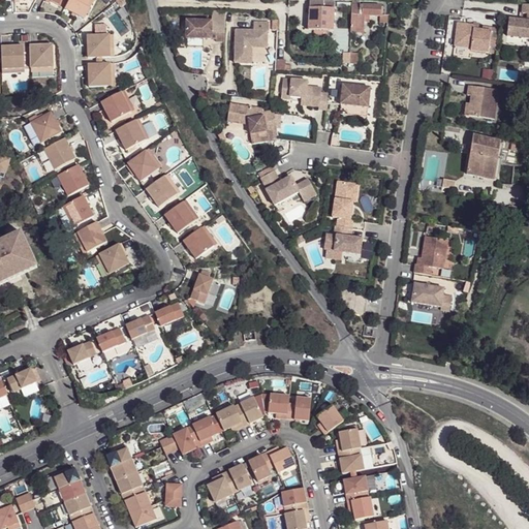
[(94,0),(68,0),(65,7),(86,17),(94,0)]
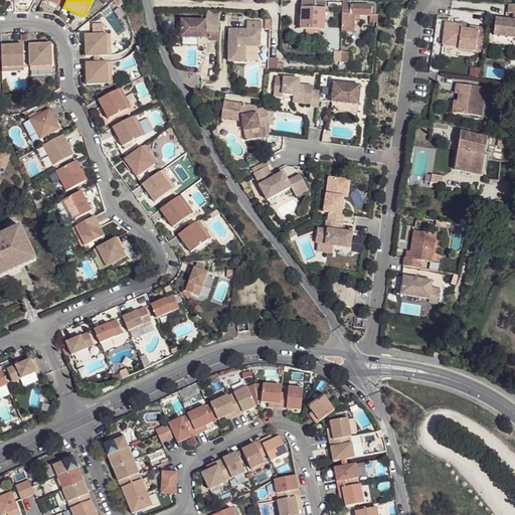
[(302,7),(326,8),(326,1),(302,0),(302,7)]
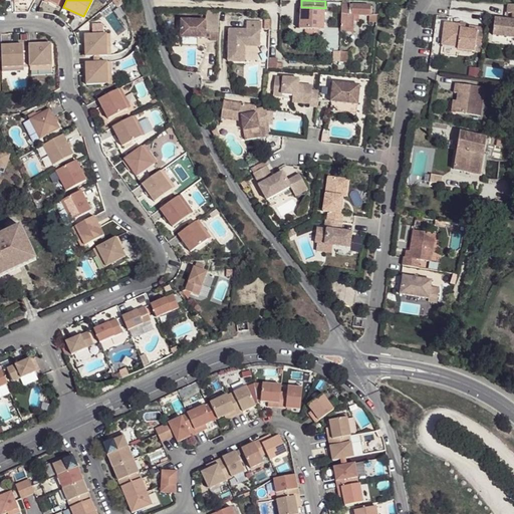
[(341,1),(340,9),(339,31),(352,32),(353,14),(351,14),(352,2),(341,1)]
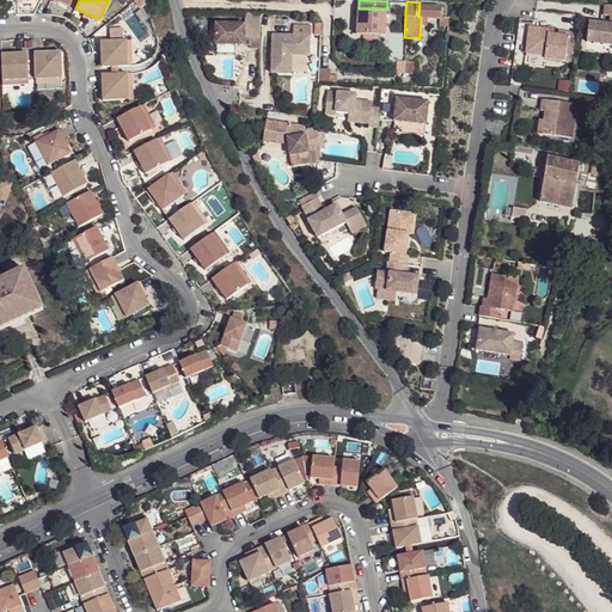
[(441,7),(441,6),(420,2),(418,17),(421,17),(441,18),(441,7)]
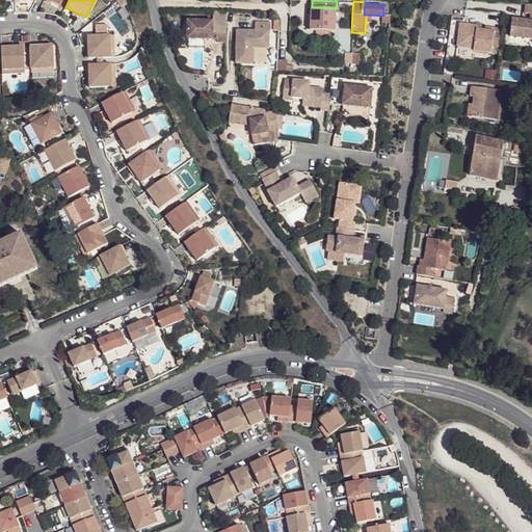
[(525,22),(512,21),(510,38),(531,40),(531,6),(526,5),(525,15),(531,16),(530,23),(525,22)]
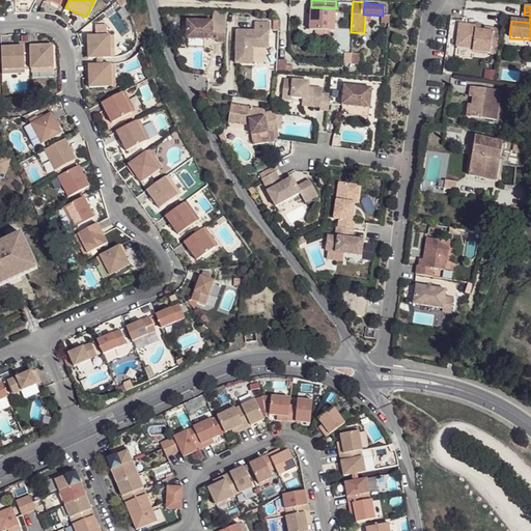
[(330,31),(335,31),(336,8),(311,7),(310,30),(315,30),(330,31)]
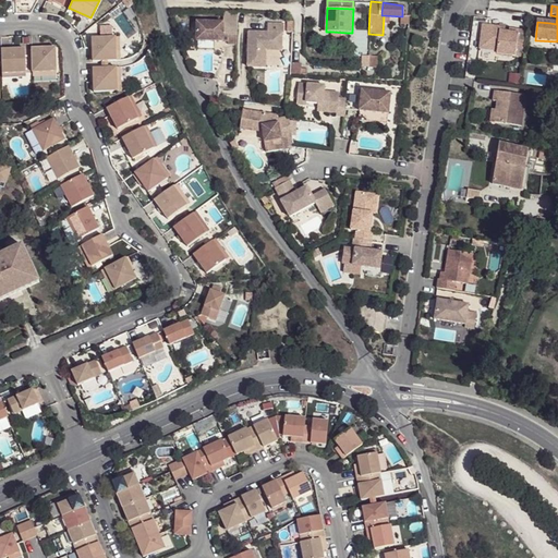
[(228,44),(235,45),(237,12),(215,12),(215,22),(187,22),(187,40),(228,41),(228,44)]
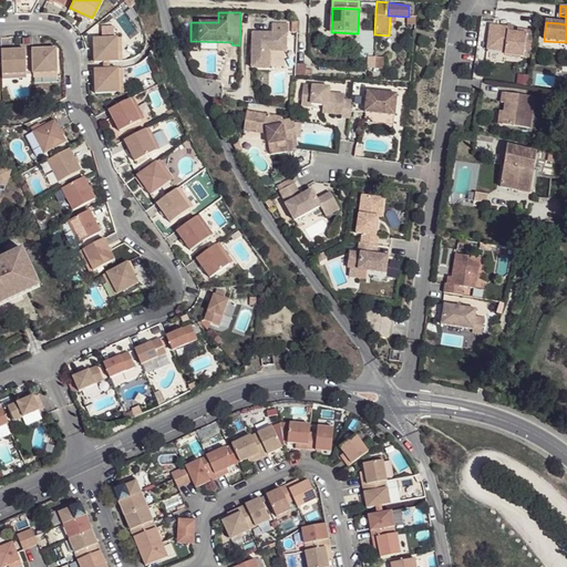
[(511,20),(492,18),(490,43),(507,44),(507,48),(526,50),(528,26),(515,24),(511,24),(511,20)]
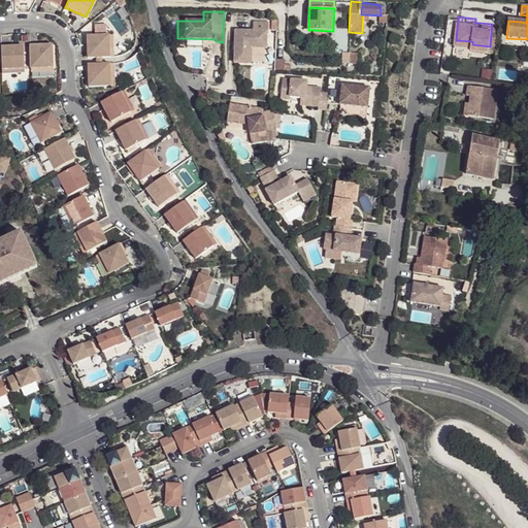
[(234,45),(234,63),(250,63),(251,47),(266,47),(266,32),(268,32),(268,23),(253,23),(253,31),(235,30),(234,42),(237,42),(237,45),(234,45)]
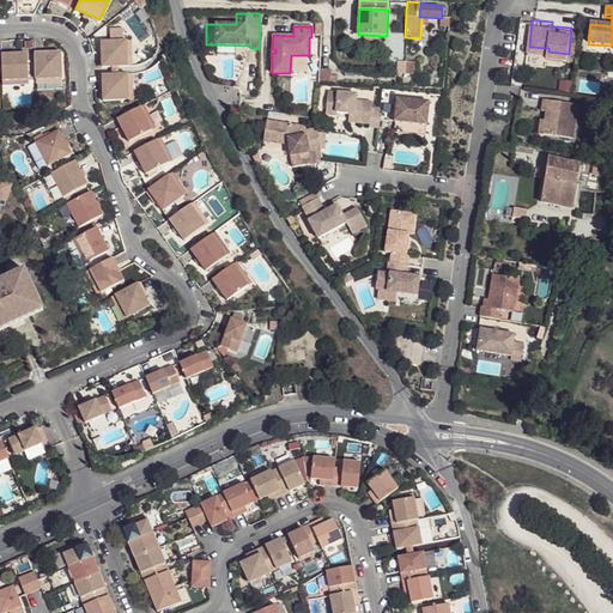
[(126,41),(99,42),(101,67),(110,67),(111,67),(117,67),(128,66),(131,66),(131,54),(126,54),(126,41)]
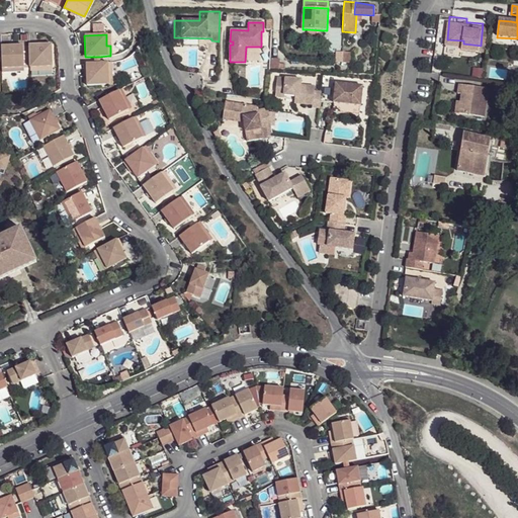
[(30,46),(31,71),(54,70),(53,44),(30,46)]
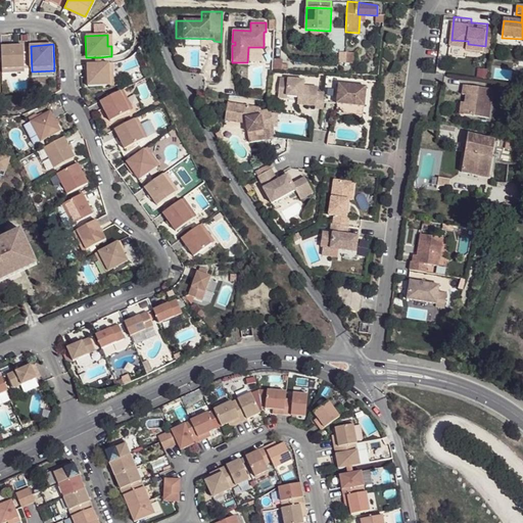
[(1,47),(2,73),(24,72),(22,46),(1,47)]
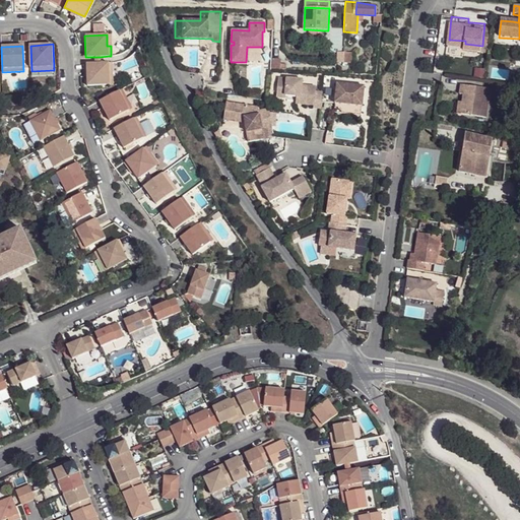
[(350,63),(351,54),(338,53),(337,62),(350,63)]
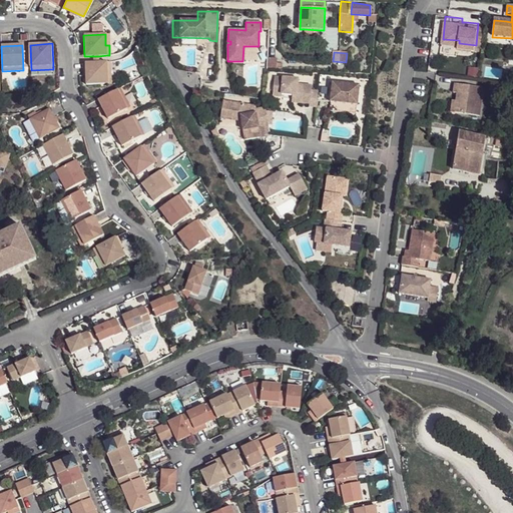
[(92,62),(85,63),(85,84),(107,83),(106,72),(110,72),(110,61),(107,62),(98,62),(93,62),(92,62)]
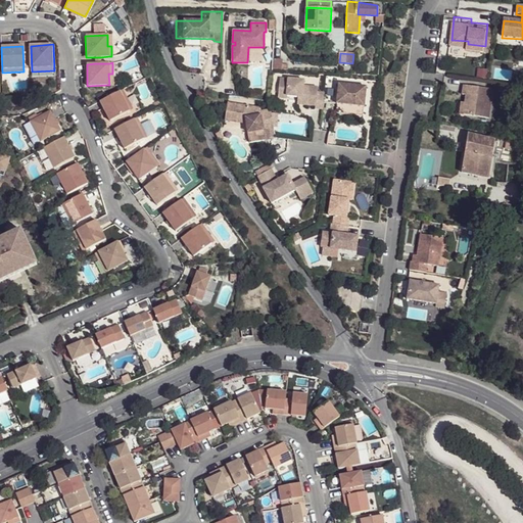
[(297,97),(307,98),(306,105),(315,106),(317,90),(317,87),(302,86),(303,81),(279,78),(277,98),(286,98),(286,96),(297,97)]
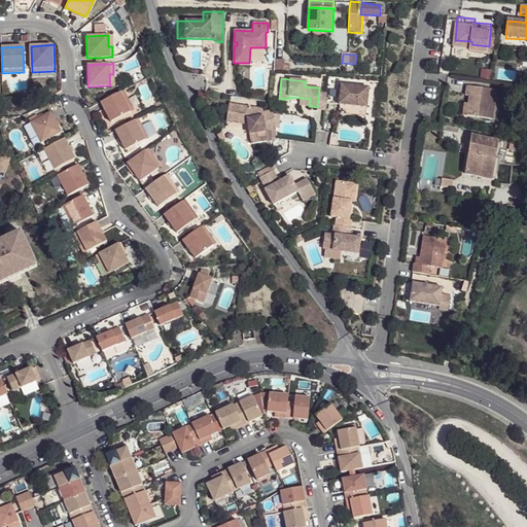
[(367,88),(340,85),(338,113),(364,116),(367,88)]
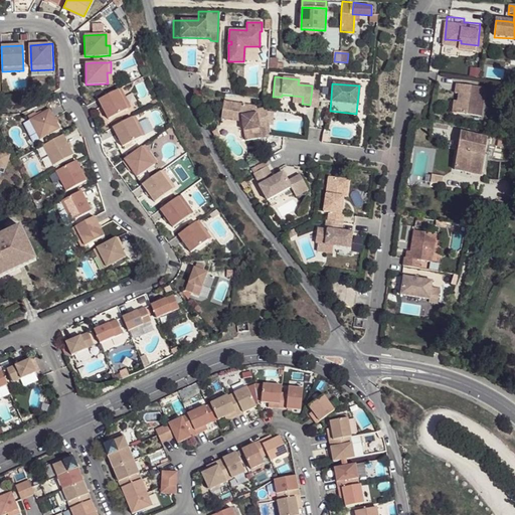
[(459,96),(458,103),(456,115),(481,119),(485,90),(456,86),(455,95),(459,96)]
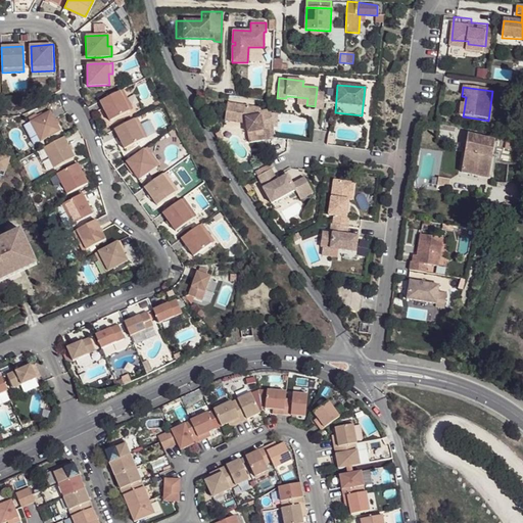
[(101,101),(99,102),(109,122),(129,111),(124,101),(127,100),(122,90),(113,95),(101,101)]
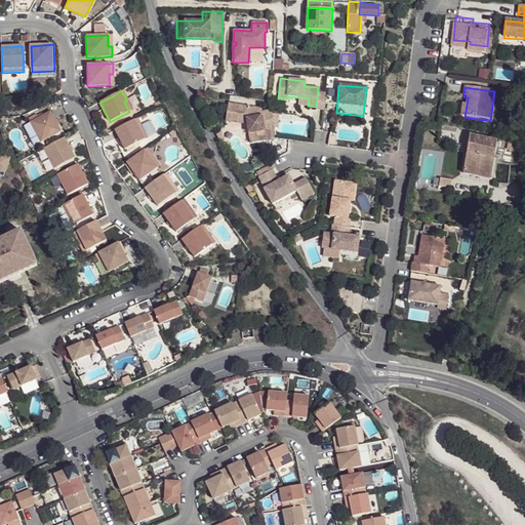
[(316,107),(316,109),(323,110),(325,91),(318,90),(316,107)]
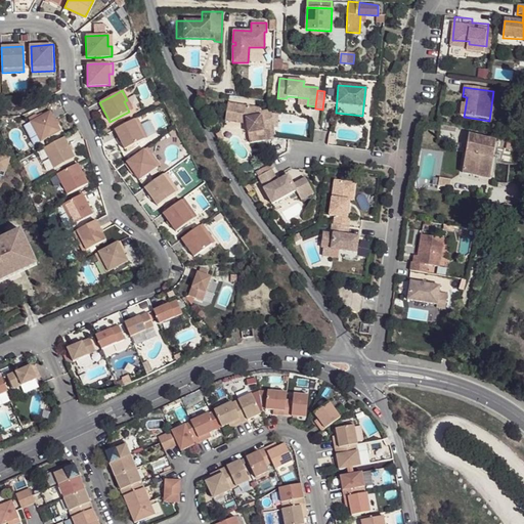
[(308,98),(298,97),(297,104),(307,105),(308,98)]
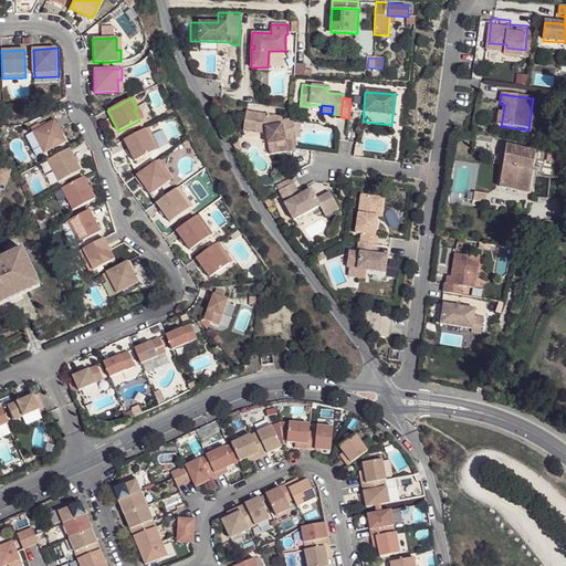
[(134,109),(139,121),(143,118),(137,108),(134,109)]
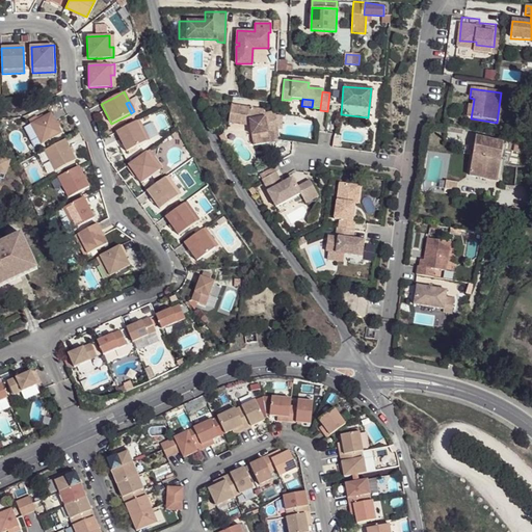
[(245,123),(249,122),(249,127),(254,147),(268,144),(267,133),(277,132),(274,112),(264,114),(263,110),(231,106),(229,120),(245,123)]
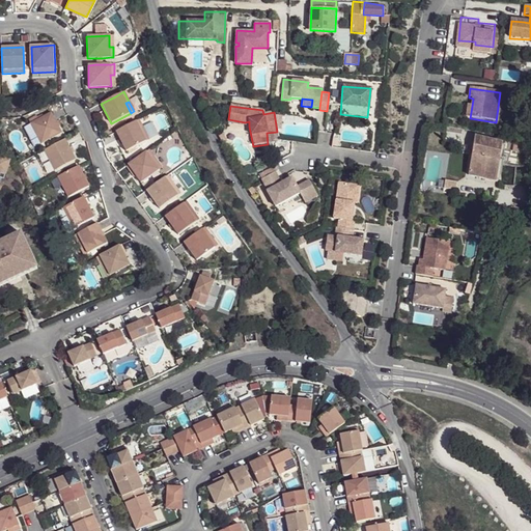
[(40,144),(62,133),(51,112),(30,123),(40,144)]
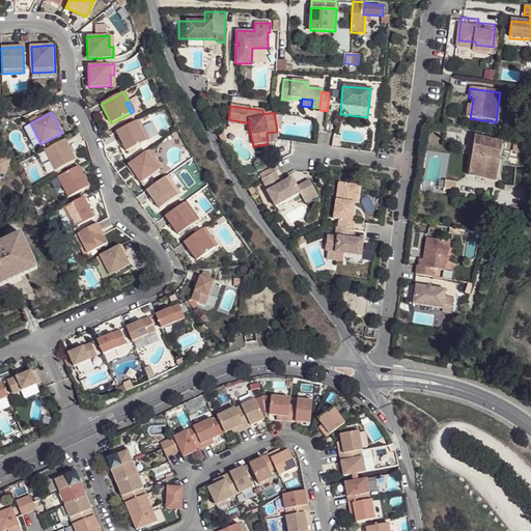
[(117,131),(115,132),(126,151),(145,141),(140,132),(144,130),(139,119),(130,124),(117,131)]
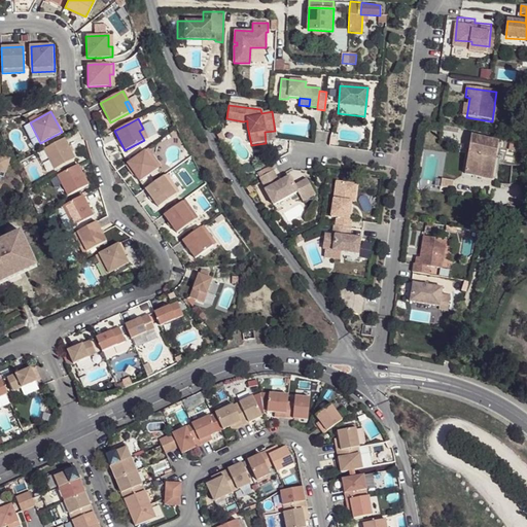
[(139,131),(144,140),(148,138),(143,129),(139,131)]
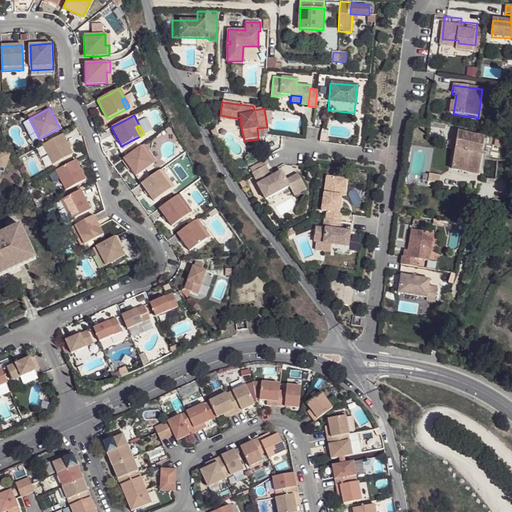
[(457,128),(446,126),(445,133),(456,135),(457,128)]
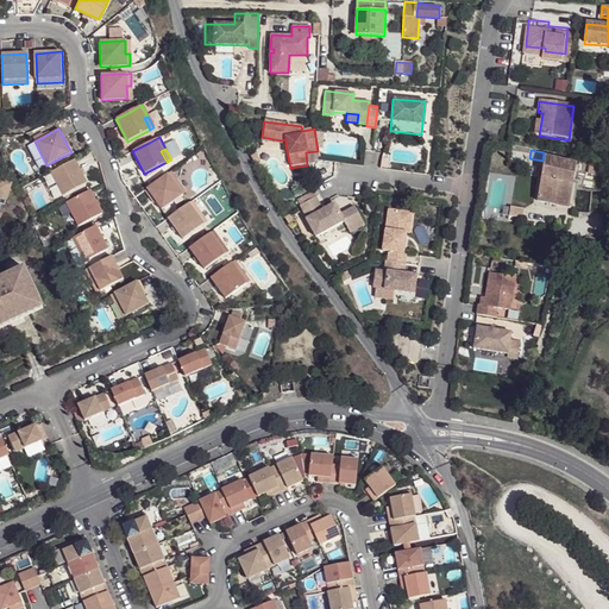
[(569,208),(573,188),(577,165),(545,157),(540,181),(540,187),(537,202),(554,206),(569,208)]
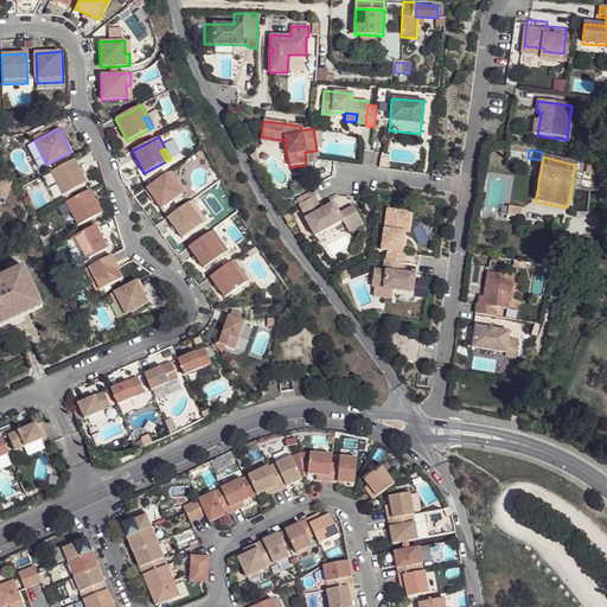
[(50,172),(62,196),(87,184),(75,160),(50,172)]
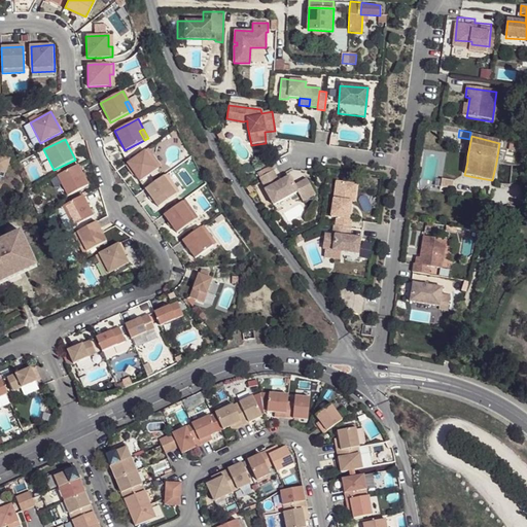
[(127,164),(139,182),(157,170),(151,161),(154,159),(148,149),(139,155),(128,164),(127,164)]
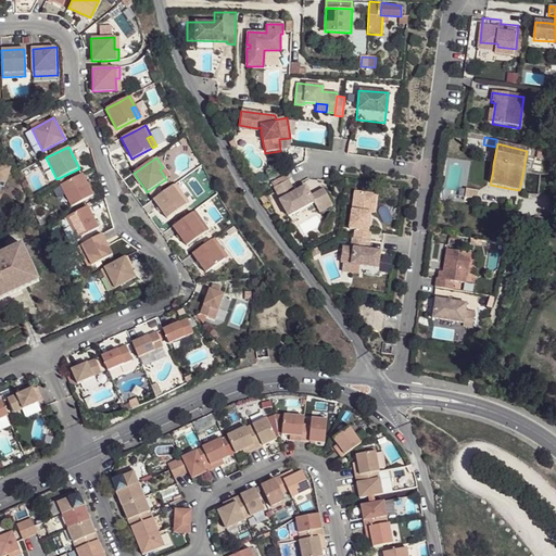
[(0,172),(9,175),(11,167),(0,164),(0,172)]
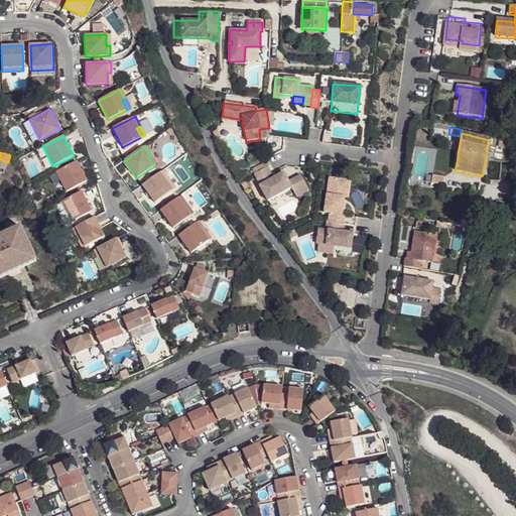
[(148,157),(154,166),(157,164),(151,155),(148,157)]
